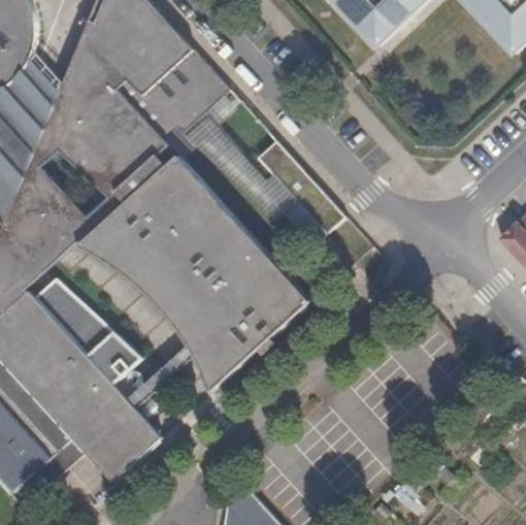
[(311,302),(169,143),(161,136),(175,122),(184,132),(230,89),(150,0),(100,0),(62,88),(55,106),(25,69),(33,57),(37,40),(36,22),(32,7),(28,0),(0,0),(0,196),(15,200),(4,224),(13,226),(39,230),(66,238),(73,231),(80,239),(83,242),(80,245),(118,267),(164,309),(190,343),(195,352),(210,391),(258,350),(262,355),(276,343),(271,338),(311,302)]
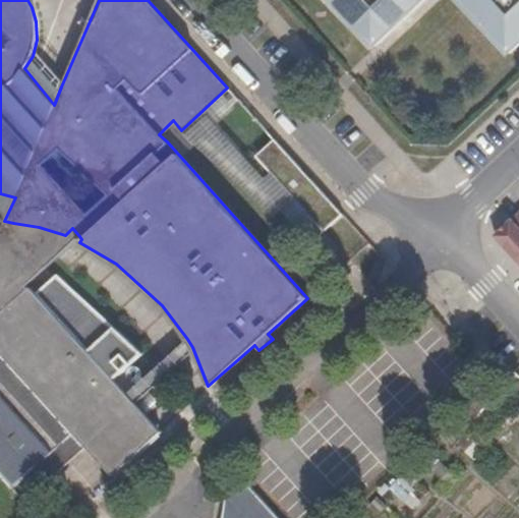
[(331,0),(377,49),(429,0),(331,0)]
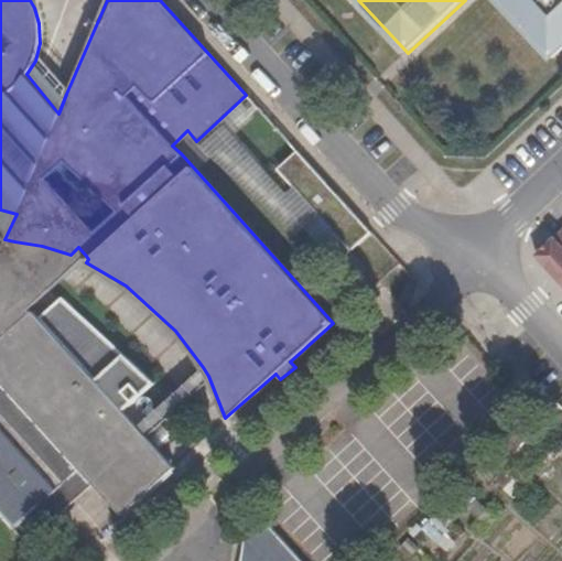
[(496,0),(552,60),(561,50),(561,0),(496,0)]
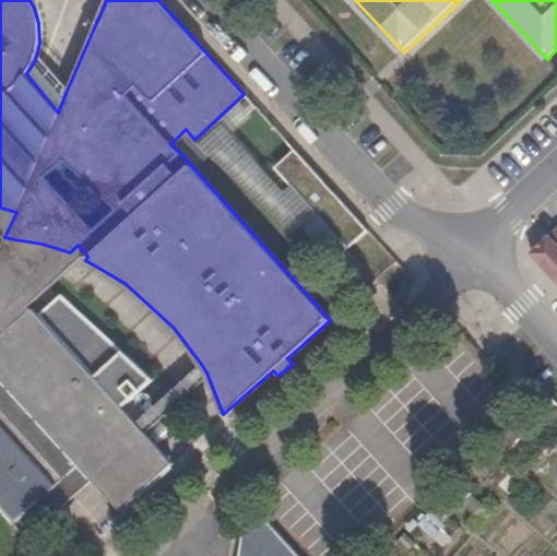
[(58,113),(66,93),(35,60),(26,73),(58,113)]
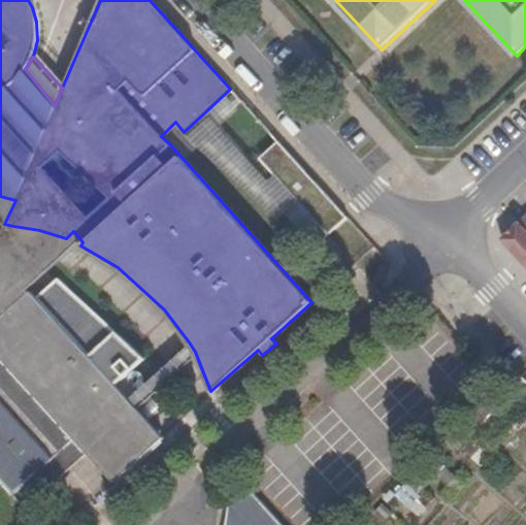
[(169,143),(184,132),(175,122),(161,136),(169,143)]
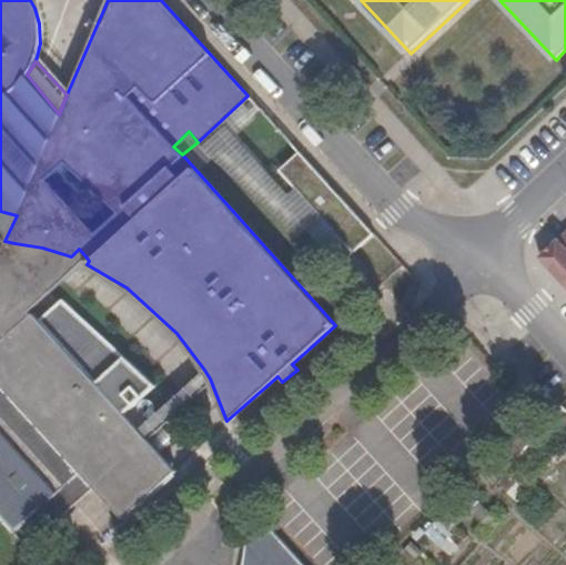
[(297,151),(278,169),(354,252),(374,234),(297,151)]
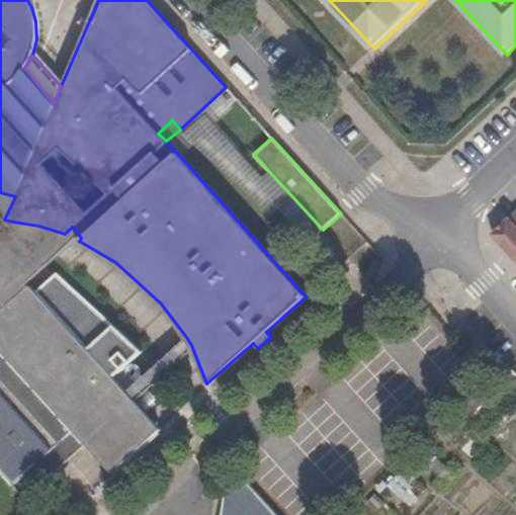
[(0,219),(4,220),(15,196),(0,192),(0,219)]
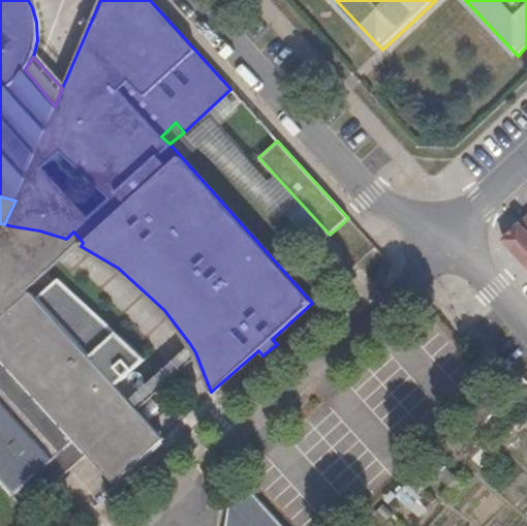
[(503,243),(526,270),(526,219),(520,226),(522,229),(517,235),(514,233),(503,243)]
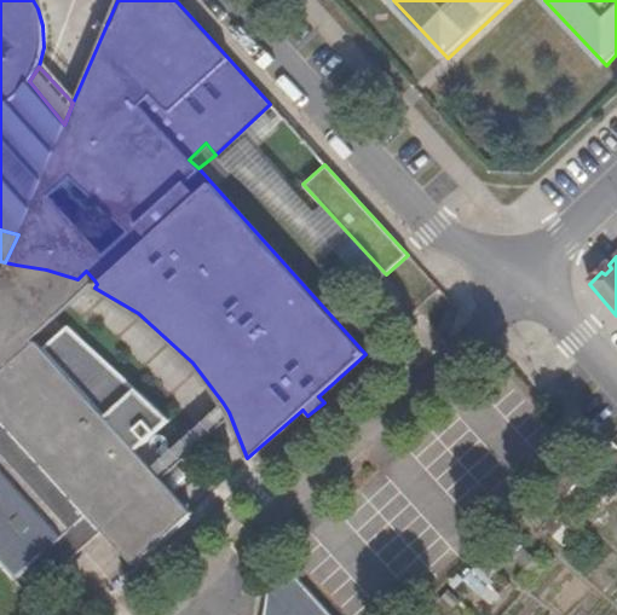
[(46,270),(16,265),(0,293),(0,319),(15,338),(78,279),(46,270)]
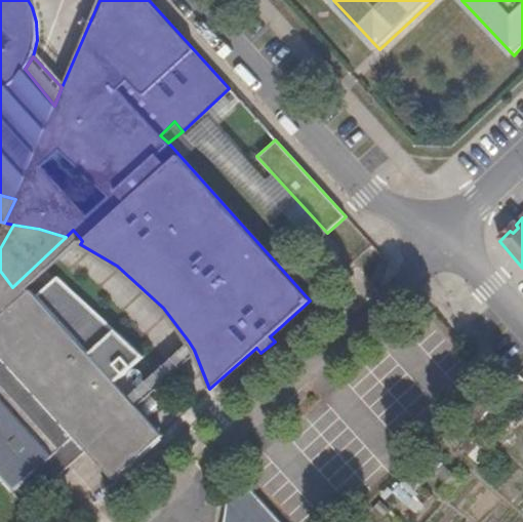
[(26,286),(80,238),(73,230),(66,237),(12,287),(0,296),(0,308),(3,311),(29,288),(26,286)]
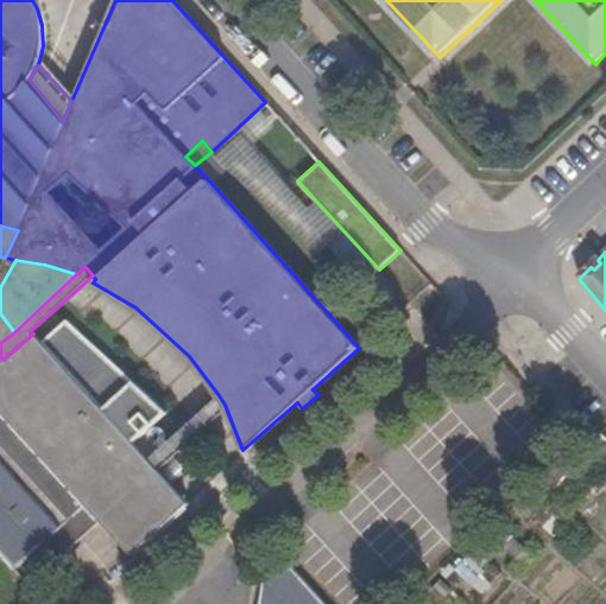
[(428,324),(437,329),(447,310),(436,305),(428,324)]
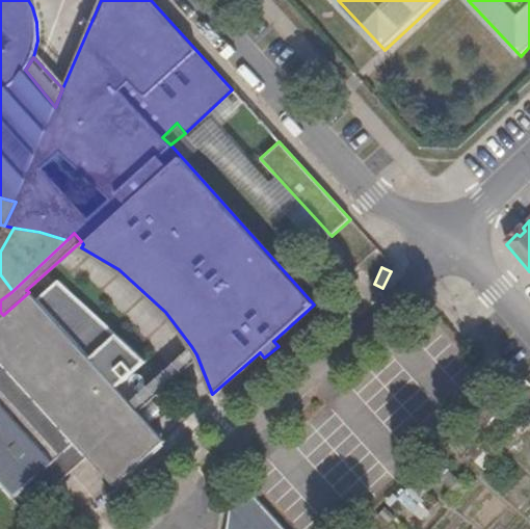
[(0,300),(12,291),(0,274),(0,300)]
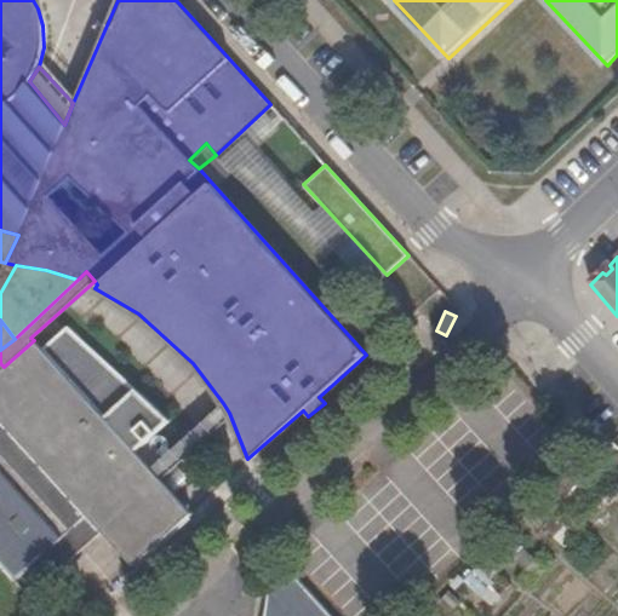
[(166,488),(156,477),(148,468),(34,340),(4,367),(0,369),(0,563),(13,579),(86,512),(101,529),(147,488),(156,496),(166,488)]
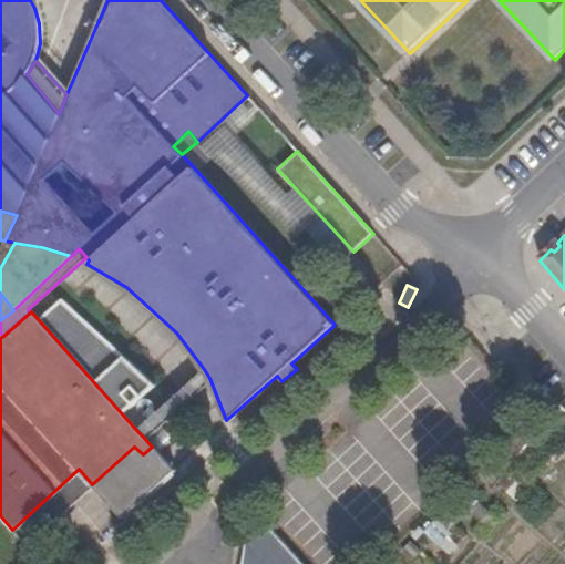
[(143,437),(209,378),(204,369),(135,429),(143,437)]
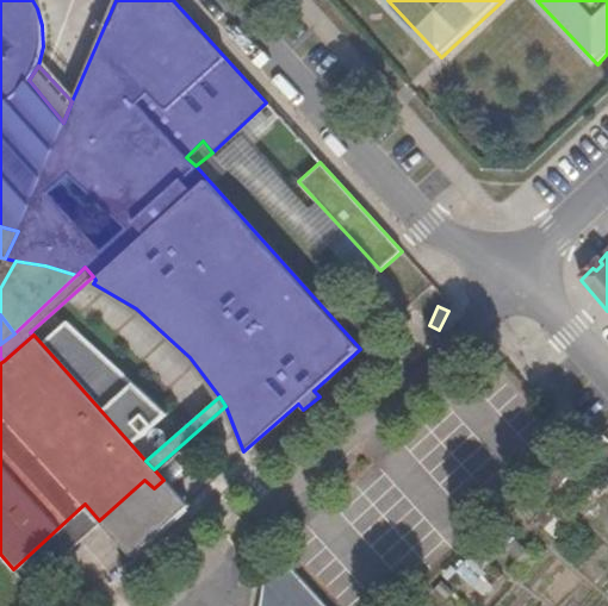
[(458,503),(498,460),(458,422),(417,463),(458,503)]
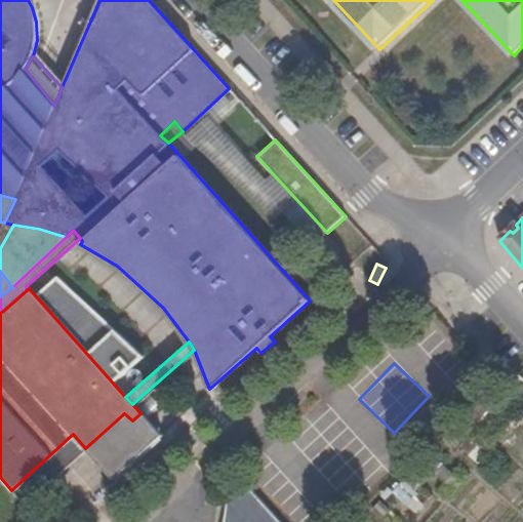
[(162,435),(141,413),(132,420),(124,413),(85,448),(112,479),(162,435)]
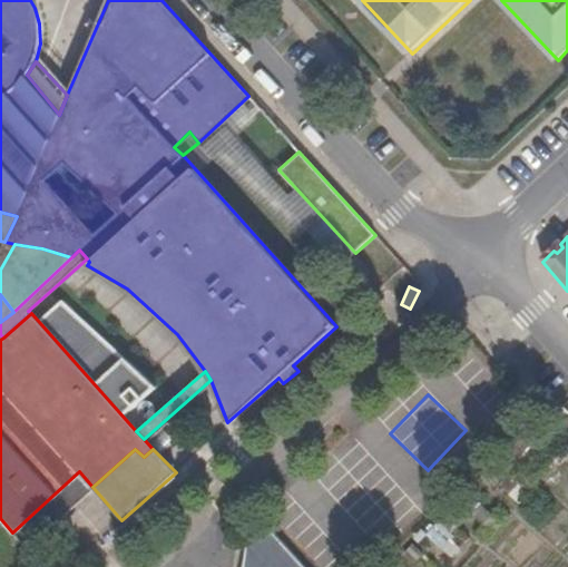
[(26,547),(92,487),(79,471),(12,533),(26,547)]
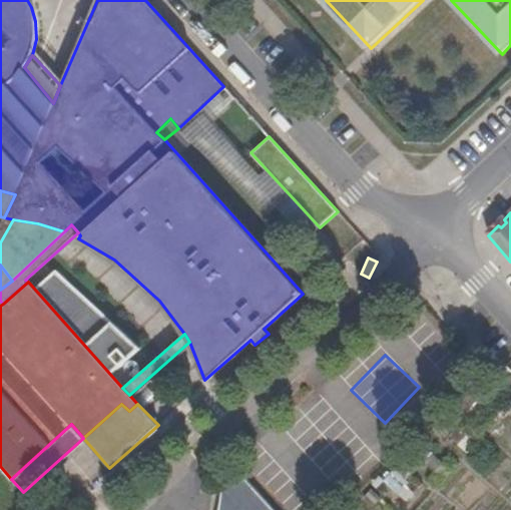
[(272,509),(236,471),(218,488),(214,509),(272,509)]
